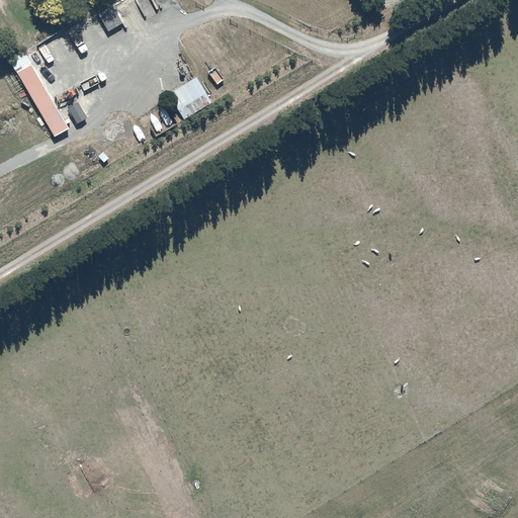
[(35,42),(48,61),(61,52),(57,46),(67,39),(59,27),(35,42)]
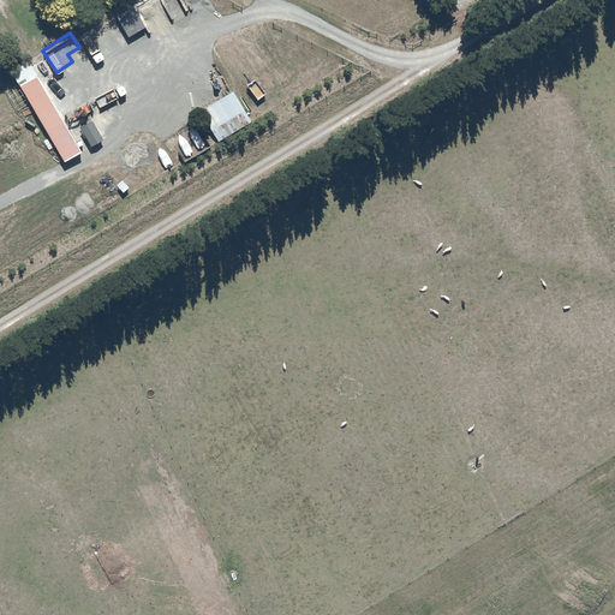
[(61,126),(65,124),(28,61),(12,71),(65,159),(76,151),(61,126)]
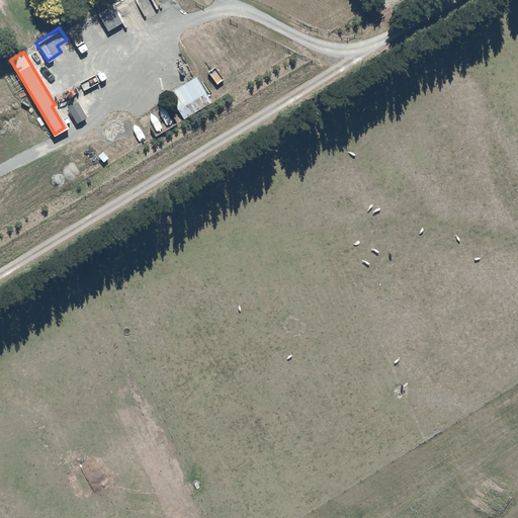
[(212,100),(197,76),(168,93),(183,117),(212,100)]
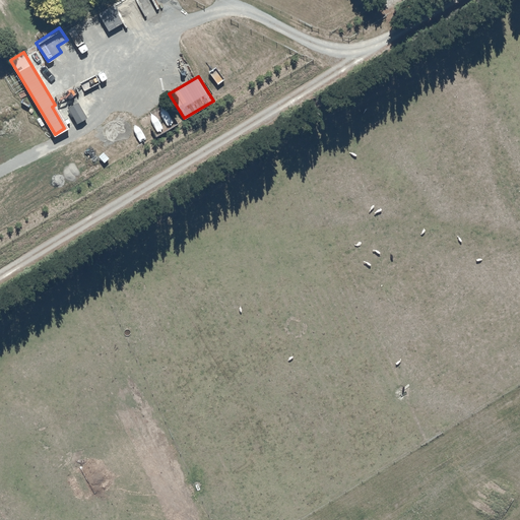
[(104,107),(96,94),(70,108),(77,121),(104,107)]
